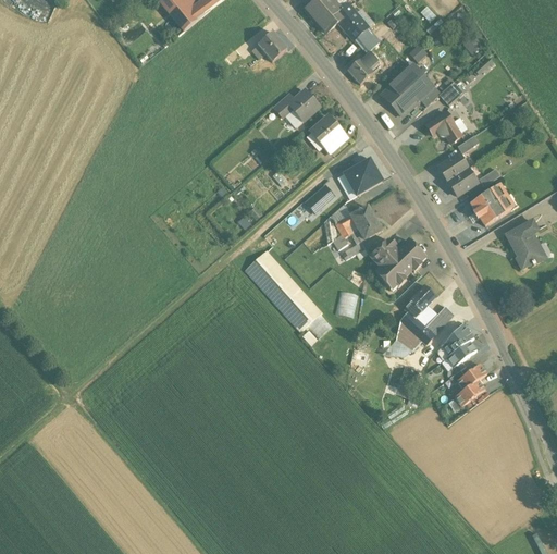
[(159,0),(184,31),(190,25),(196,21),(205,13),(197,4),(194,0),(159,0)]
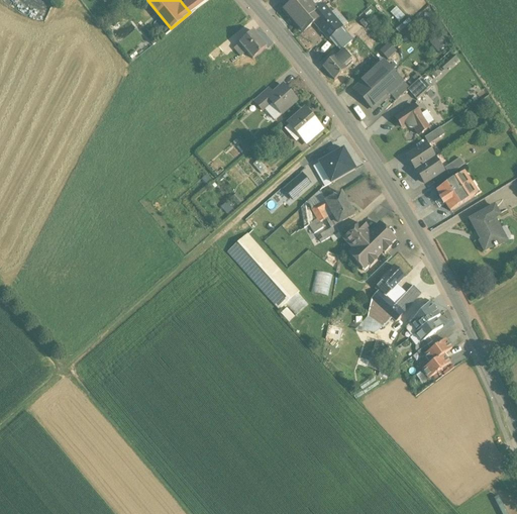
[(188,0),(183,4),(190,12),(194,9),(194,8),(195,8),(205,0),(188,0)]
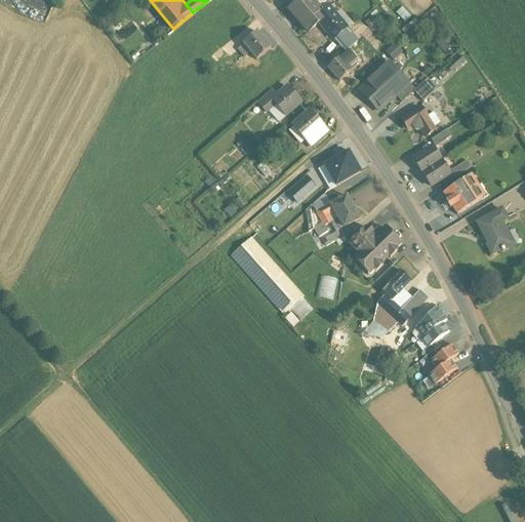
[(292,0),(286,5),(307,31),(320,19),(326,14),(321,9),(314,0),(292,0)]
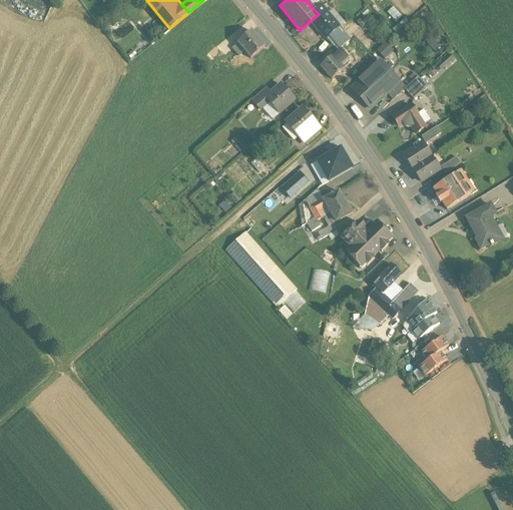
[(328,11),(321,3),(314,9),(319,14),(313,19),(326,36),(338,26),(327,12),(328,11)]
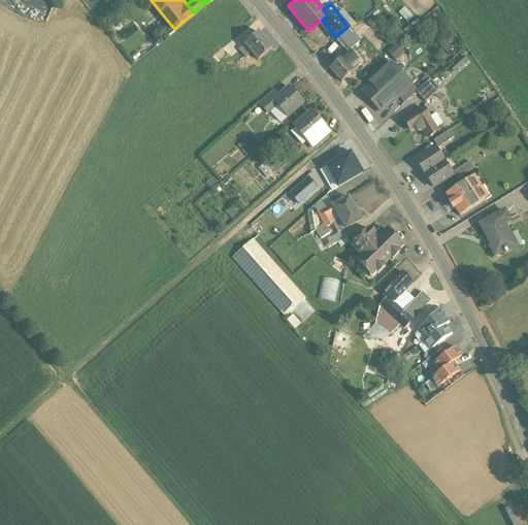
[(348,27),(335,37),(340,43),(348,35),(352,31),(348,27)]
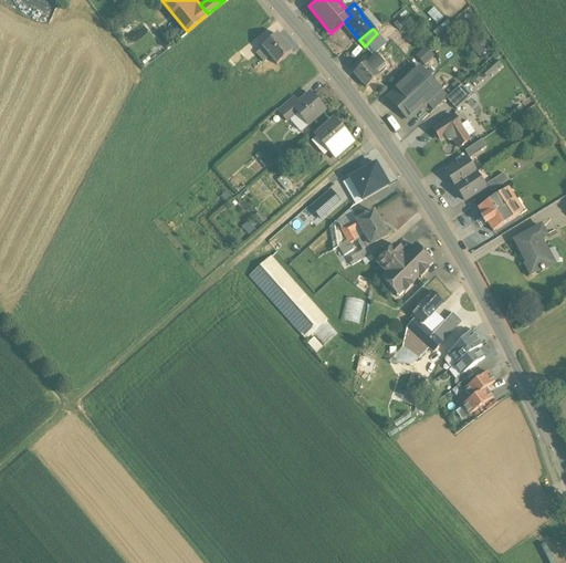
[(292,50),(278,32),(262,45),(276,63),(292,50)]
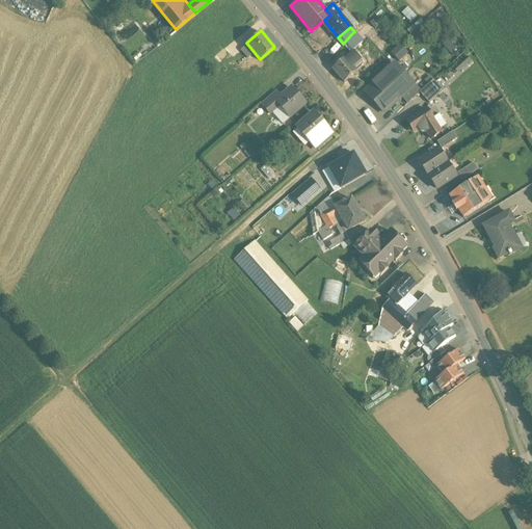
[(343,44),(343,45),(349,52),(351,50),(358,45),(350,35),(343,44)]
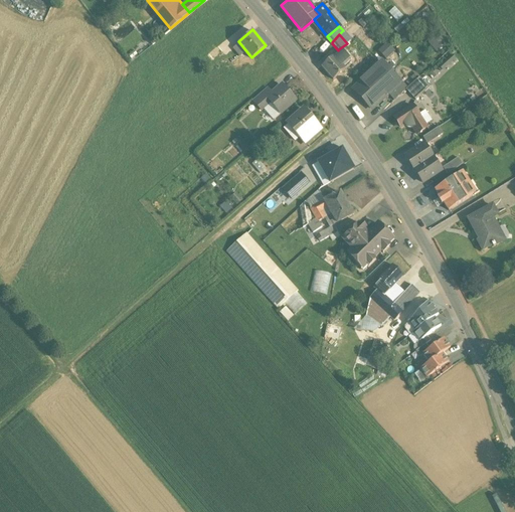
[(438,49),(445,41),(438,34),(431,42),(438,49)]
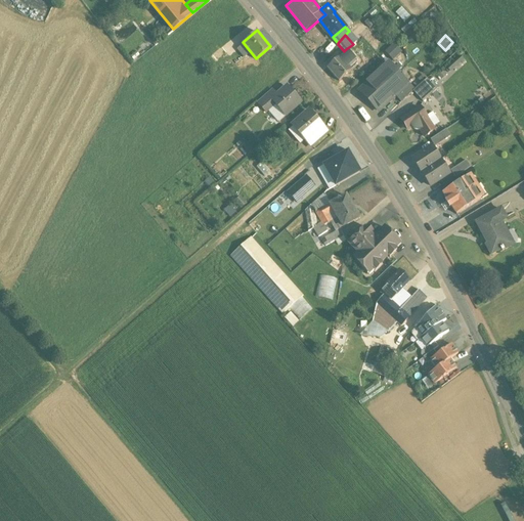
[(401,50),(394,42),(385,49),(392,57),(401,50)]
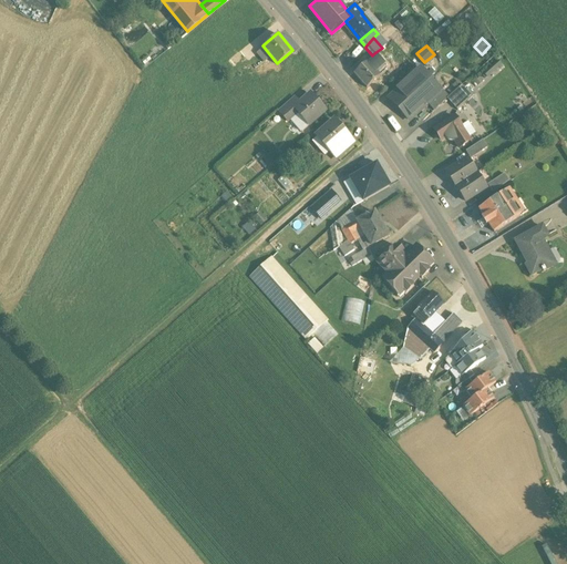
[(381,61),(374,53),(372,55),(370,58),(374,62),(371,64),(374,68),(381,61)]
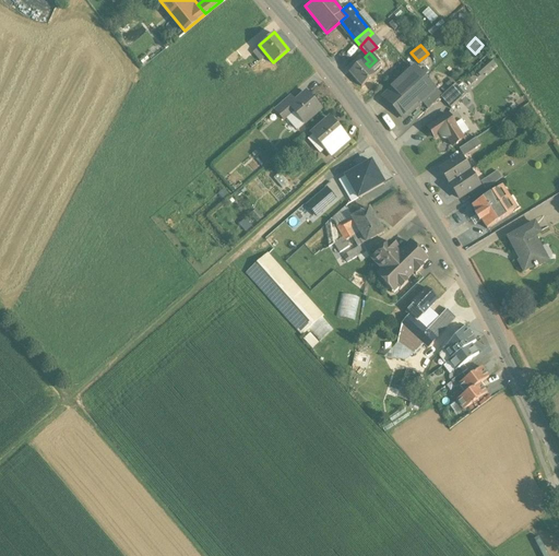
[(363,59),(363,58),(349,70),(361,84),(375,72),(369,67),(366,63),(363,59)]
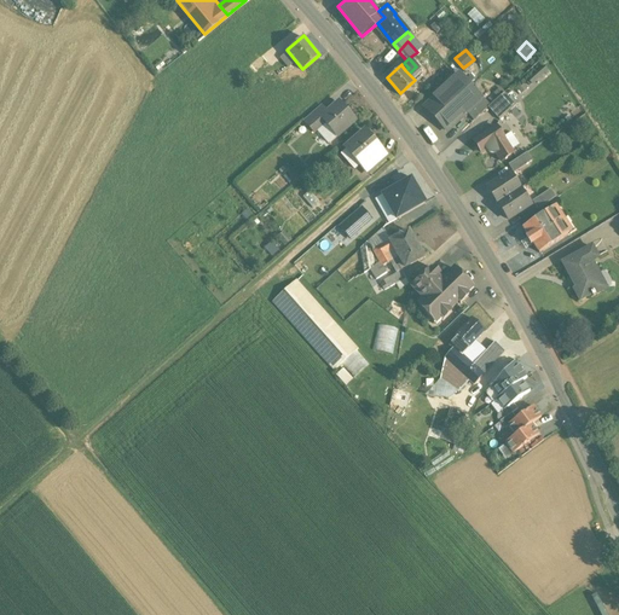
[(460,73),(446,86),(453,94),(450,98),(453,96),(456,98),(472,85),(460,73)]
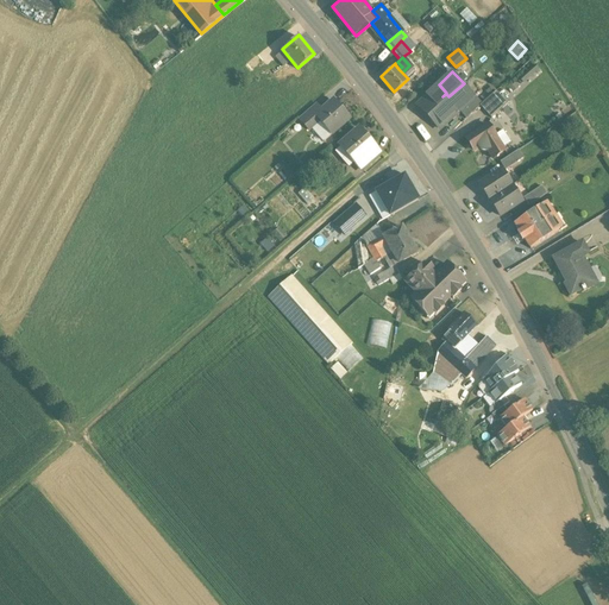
[(464,83),(449,96),(446,94),(443,96),(456,112),(459,109),(458,108),(473,94),(464,83)]
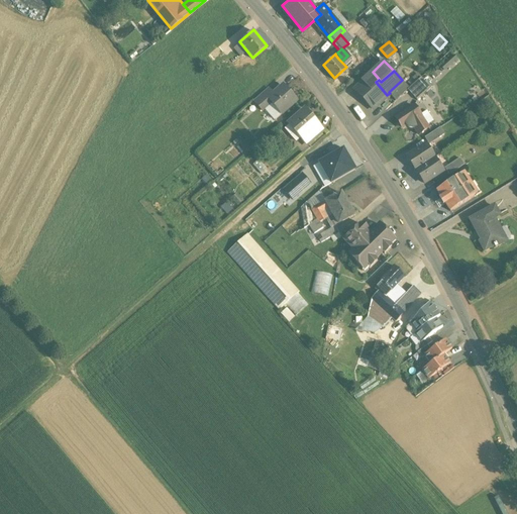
[(373,72),(362,81),(368,88),(375,81),(376,82),(379,79),(373,72)]
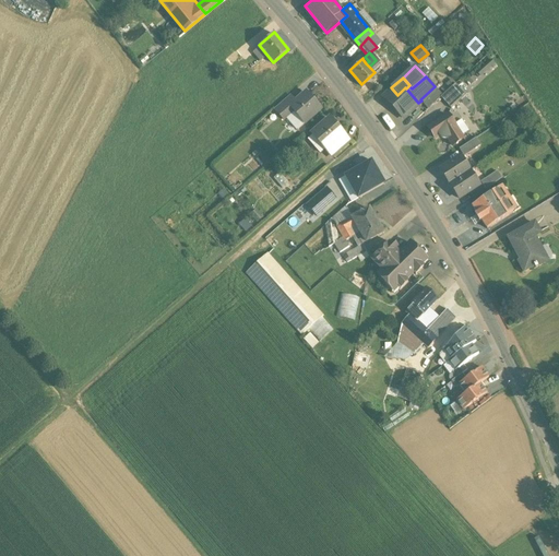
[(441,94),(440,95),(451,107),(465,94),(454,82),(441,94)]
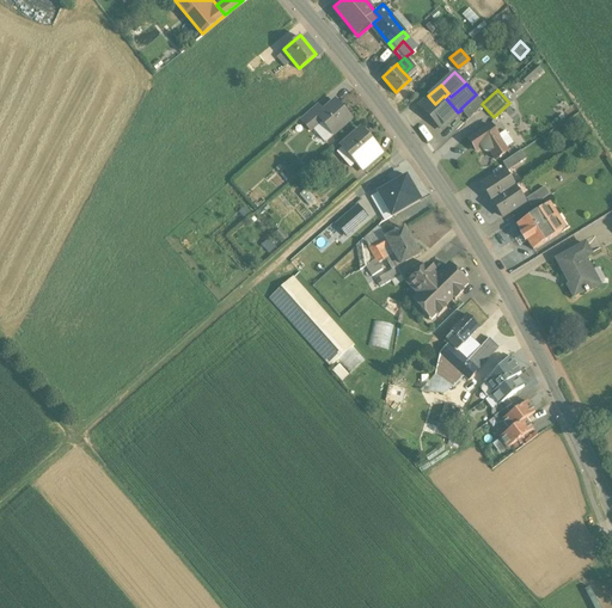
[(476,94),(460,109),(461,110),(467,117),(482,104),(483,103),(476,94)]
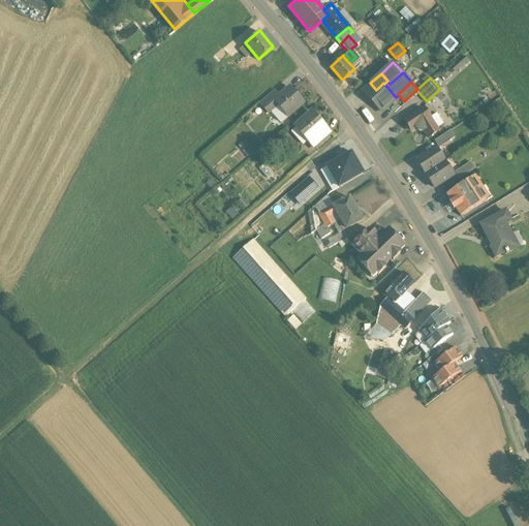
[(370,83),(363,90),(369,97),(376,90),(370,83)]
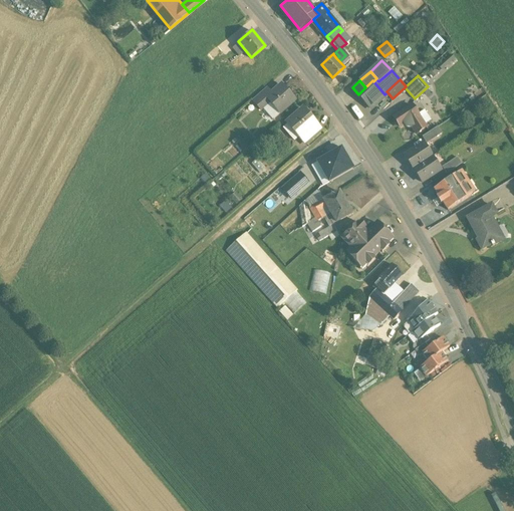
[(365,87),(358,94),(370,107),(384,94),(373,81),(372,80),(365,87)]
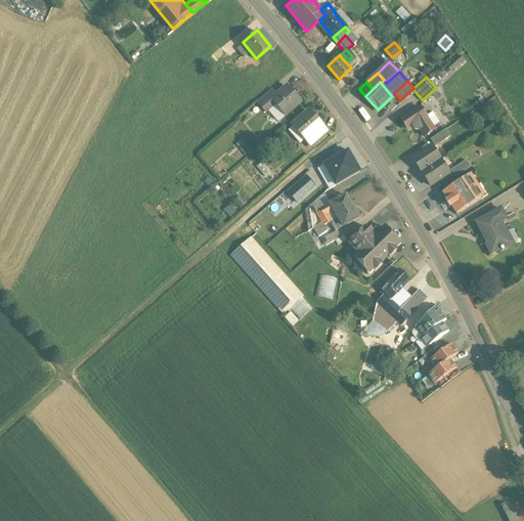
[(300,100),(287,85),(276,94),(271,98),(275,102),(286,114),(300,100)]
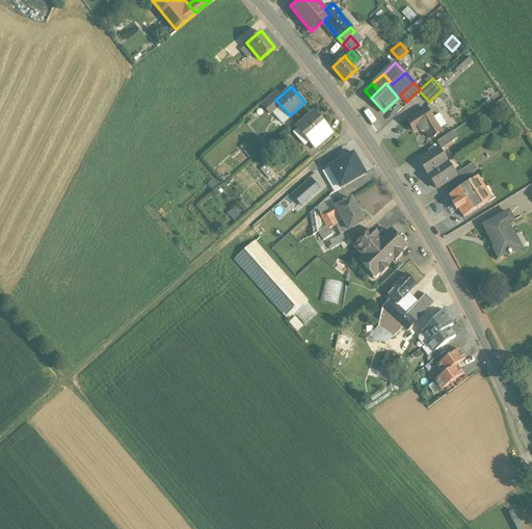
[(274,89),(261,102),(270,112),(280,104),(275,100),(281,96),(274,89)]
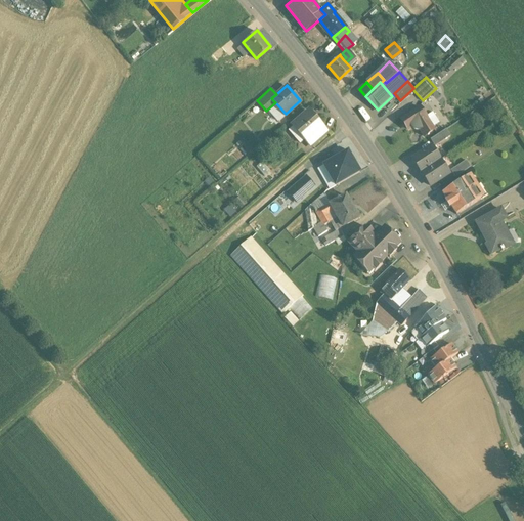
[(434,128),(420,105),(400,118),(407,127),(410,125),(412,127),(415,128),(418,129),(420,128),(424,134),(434,128)]
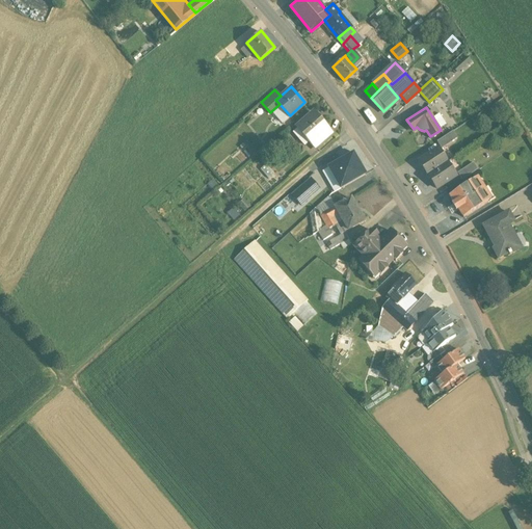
[(325,126),(314,111),(297,125),(311,140),(327,125),(327,124),(325,126)]
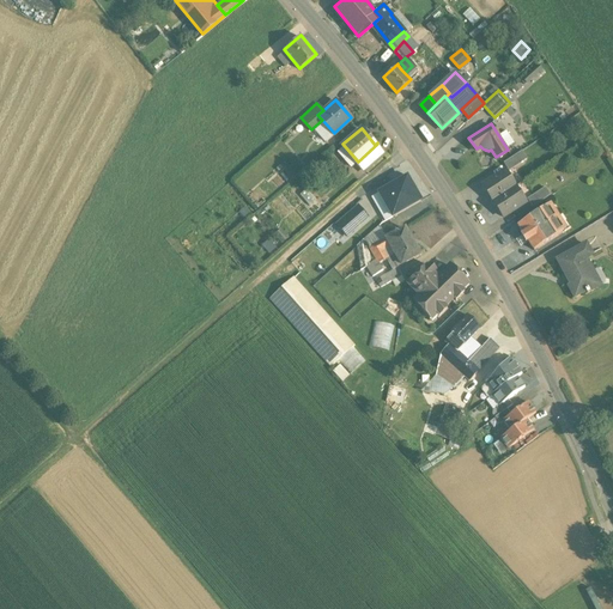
[(377,144),(358,162),(365,170),(384,152),(377,144)]
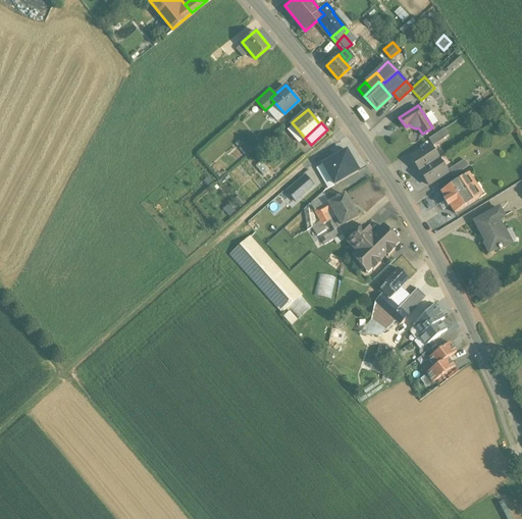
[(445,126),(428,137),(433,144),(449,134),(445,126)]
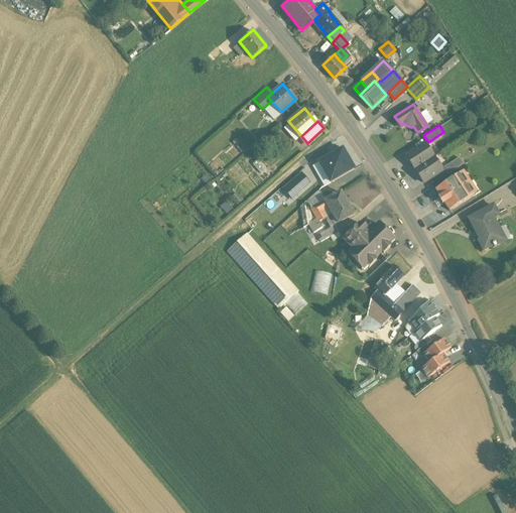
[(424,142),(406,154),(415,167),(433,155),(424,142)]
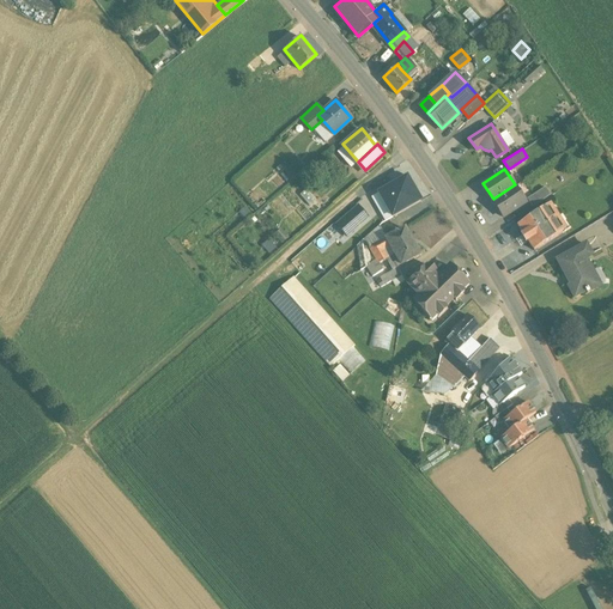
[(392,214),(422,199),(407,172),(378,188),(392,214)]
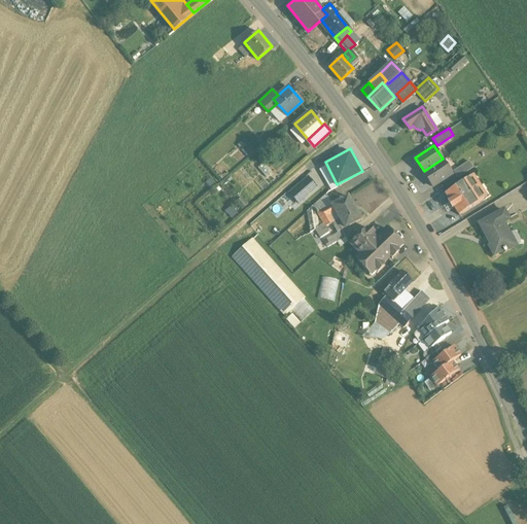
[(443,159),(424,171),(432,185),(452,173),(443,159)]
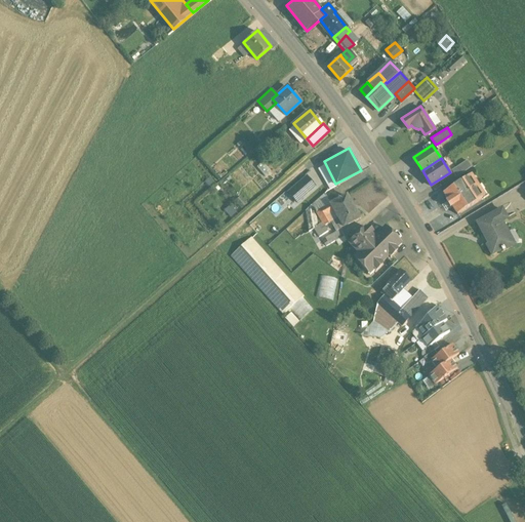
[(467,159),(451,168),(456,175),(472,165),(467,159)]
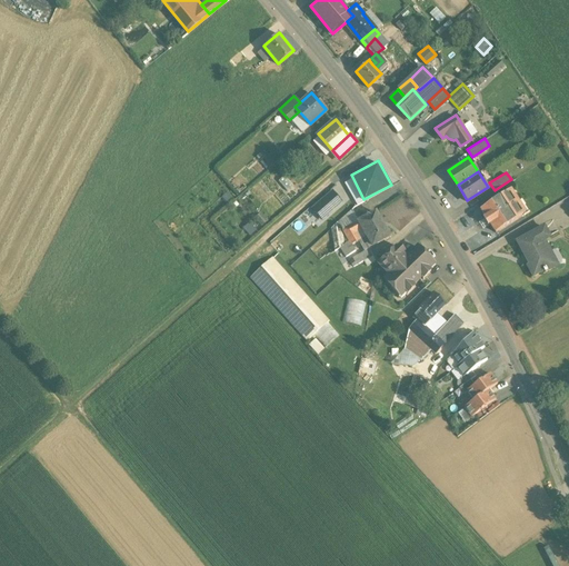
[(495,198),(480,207),(486,216),(483,218),(487,224),(490,221),(496,230),(522,212),(508,189),(495,198)]
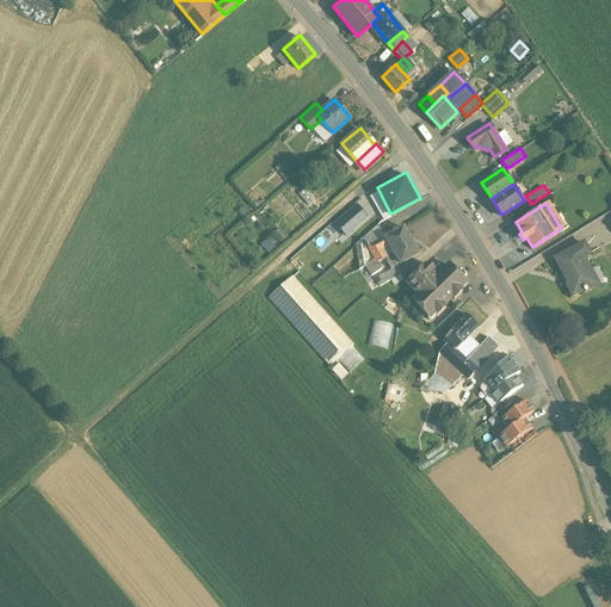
[(346,233),(366,214),(357,204),(337,222),(346,233)]
